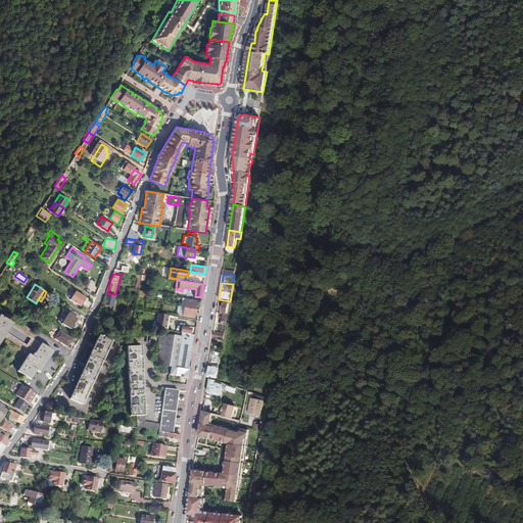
[(88,299),(76,291),(70,299),(81,306),(84,301),(86,302),(88,299)]
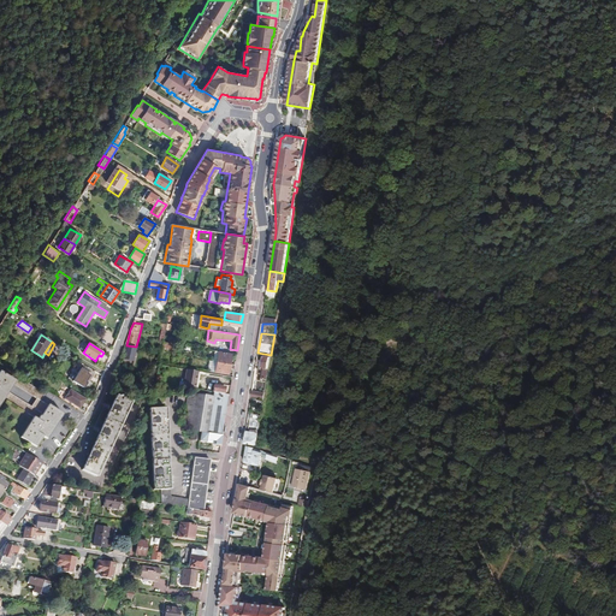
[(136,347),(126,345),(123,363),(134,366),(135,360),(134,360),(136,347)]
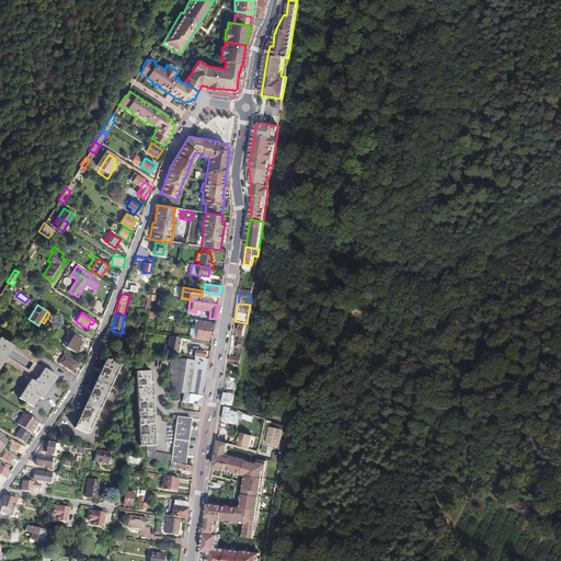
[(209,331),(210,322),(201,320),(198,330),(209,331)]
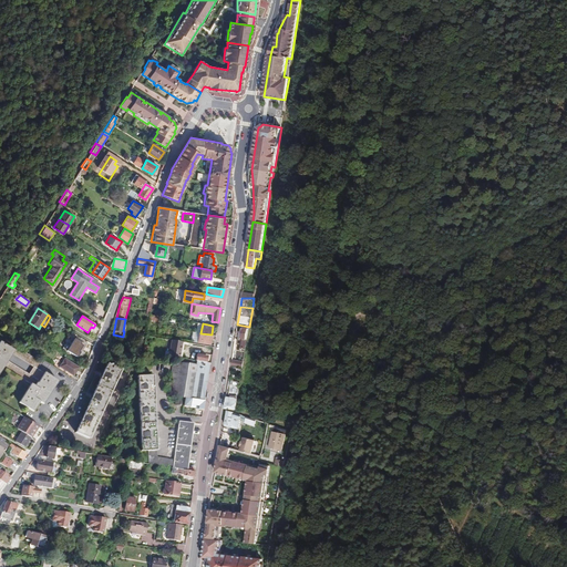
[(238,348),(246,349),(249,328),(243,328),(241,338),(240,338),(238,348)]
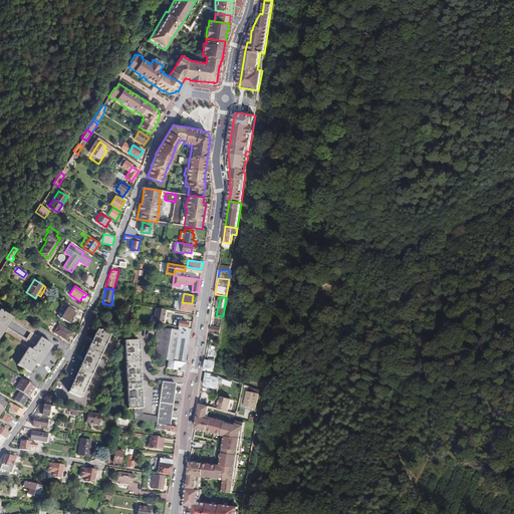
[(191,312),(192,303),(182,302),(181,310),(191,312)]
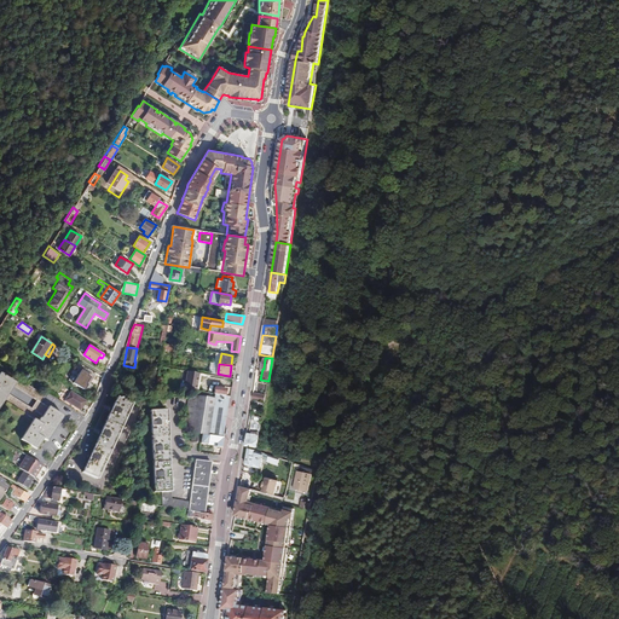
[(85,391),(93,377),(81,370),(73,383),(85,391)]
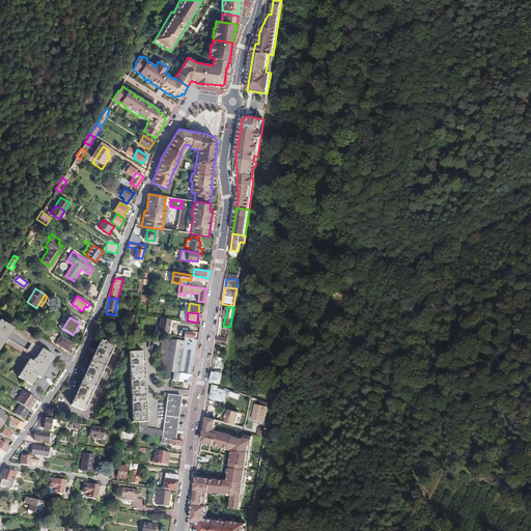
[(11,328),(12,326),(1,318),(0,318),(0,345),(2,343),(5,337),(11,328)]
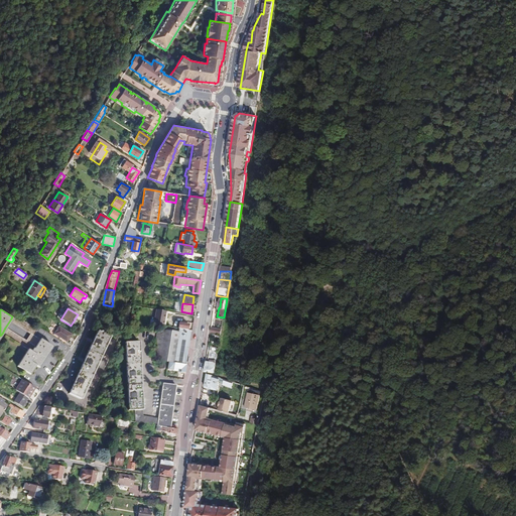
[(165,327),(168,311),(156,309),(154,325),(159,325),(165,327)]
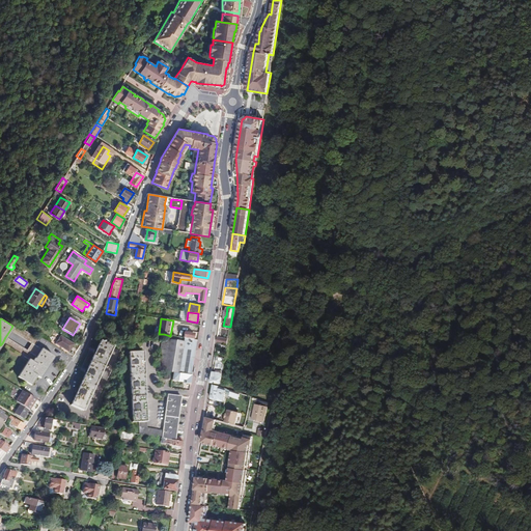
[(32,341),(35,343),(39,337),(15,323),(12,326),(11,328),(14,329),(32,341)]
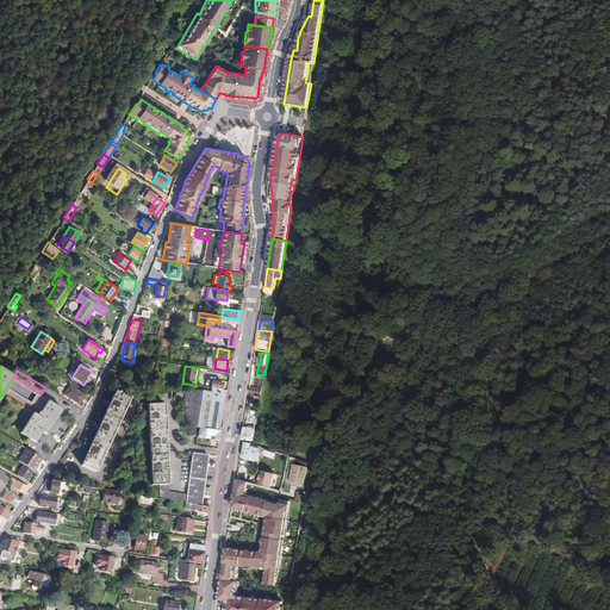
[(79,404),(85,396),(69,386),(64,394),(79,404)]
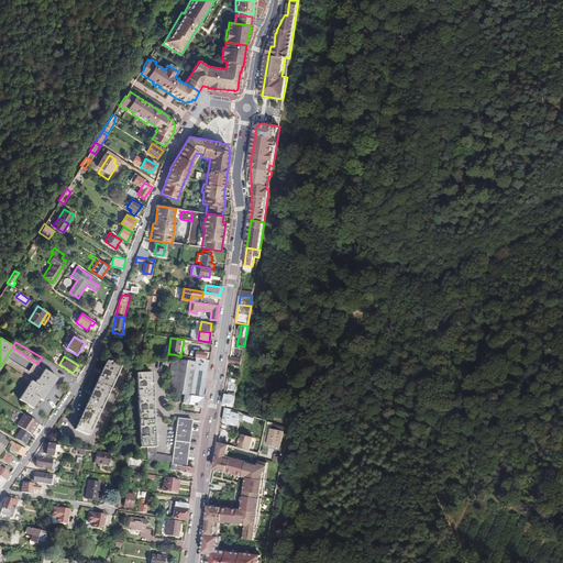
[(35,384),(39,378),(29,372),(8,360),(6,357),(2,364),(4,365),(30,382),(31,382),(35,384)]
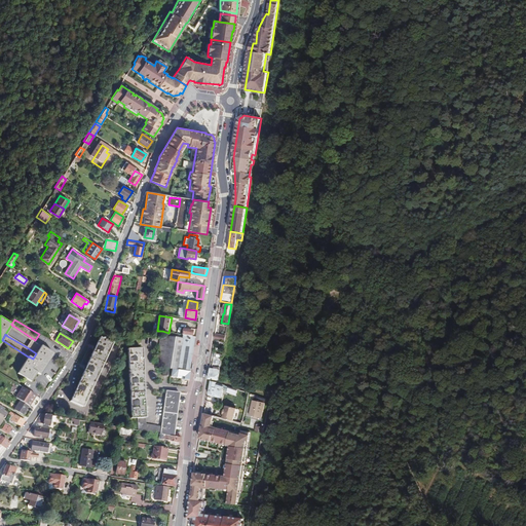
[(189,371),(194,337),(191,336),(182,335),(177,334),(176,338),(167,337),(162,336),(157,366),(173,369),(189,371)]
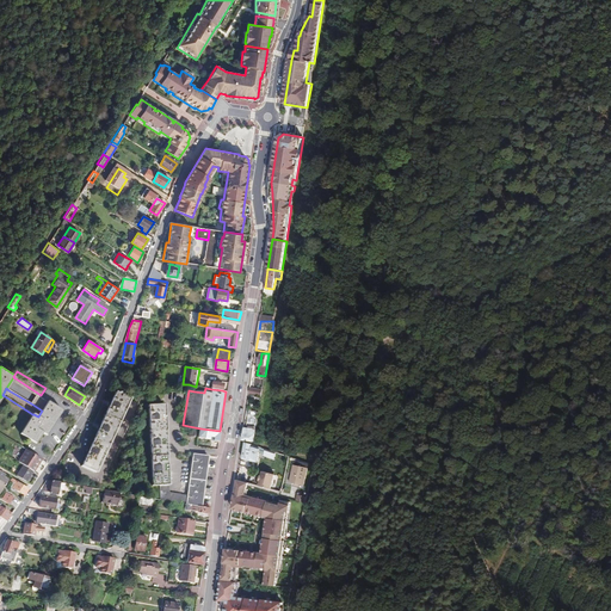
[(42,411),(48,402),(39,397),(41,395),(37,393),(31,403),(42,411)]
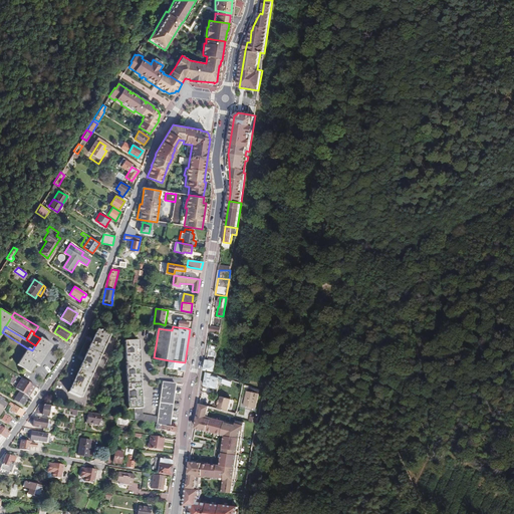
[(80,398),(108,335),(96,330),(68,393),(80,398)]
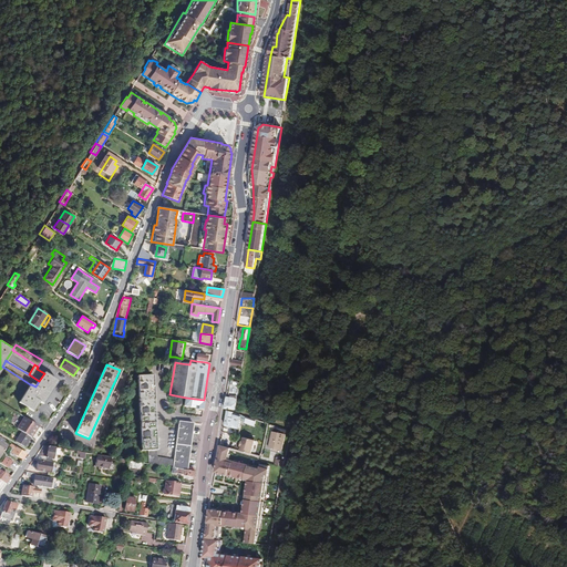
[(42,403),(57,380),(44,372),(44,373),(39,381),(35,387),(31,384),(30,384),(19,402),(32,411),(38,401),(40,402),(42,403)]
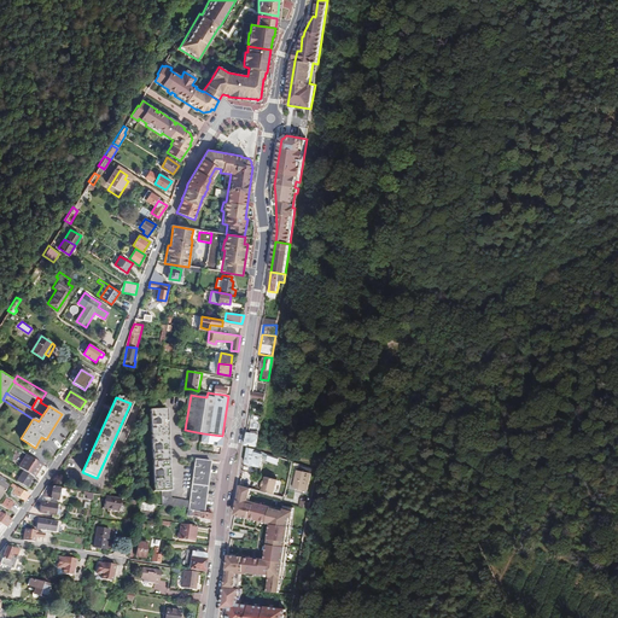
[(163,505),(190,509),(204,512),(209,473),(211,461),(196,459),(194,471),(190,501),(170,499),(164,409),(150,410),(155,491),(162,491),(163,505)]
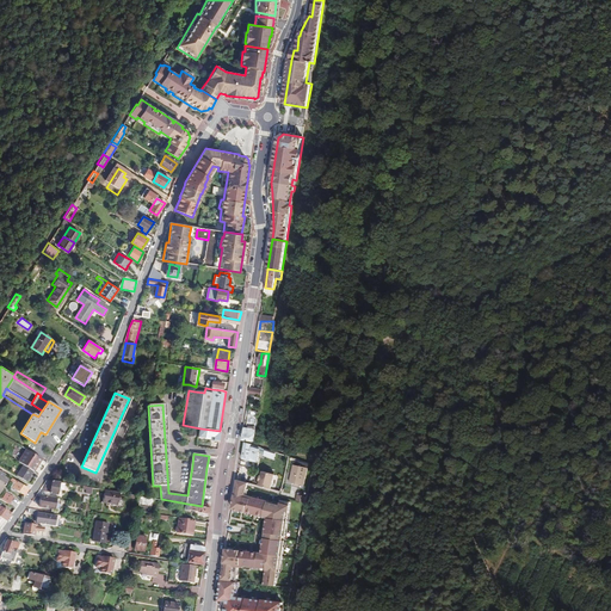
[(62,411),(61,409),(45,434),(47,436),(62,411)]
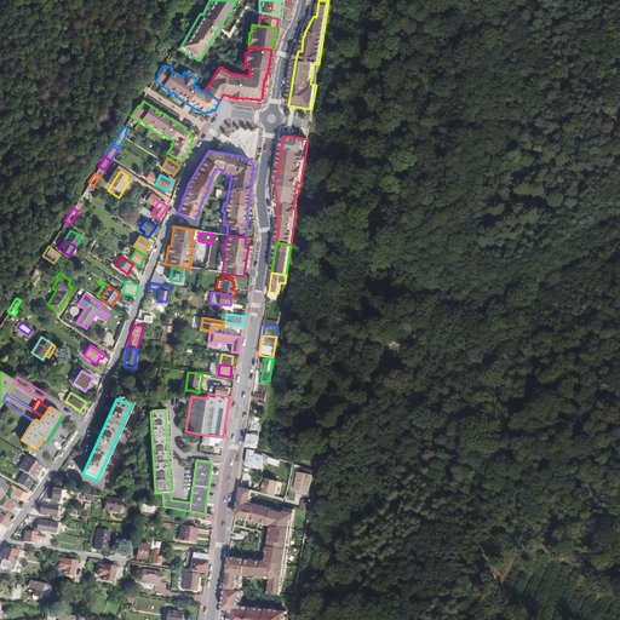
[(250,447),(258,449),(258,448),(262,422),(259,422),(260,418),(253,417),(251,434),(248,434),(246,447),(250,447)]
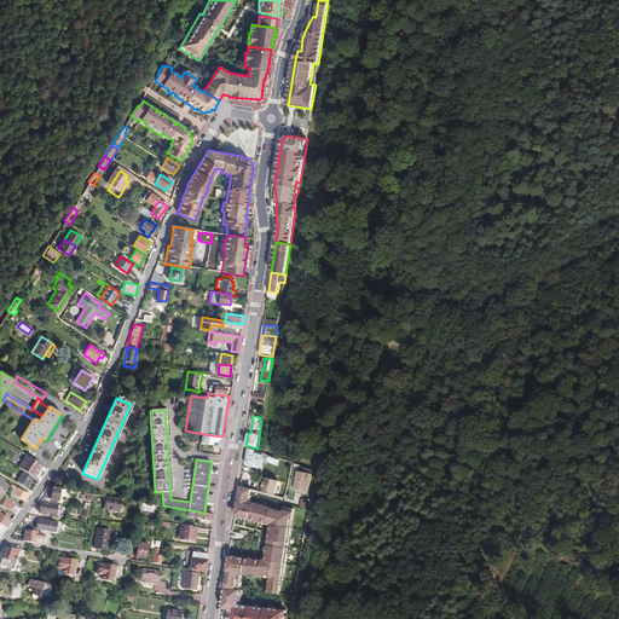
[(223,447),(224,437),(223,437),(203,434),(202,440),(204,440),(208,441),(208,444),(213,445),(213,446),(223,447)]
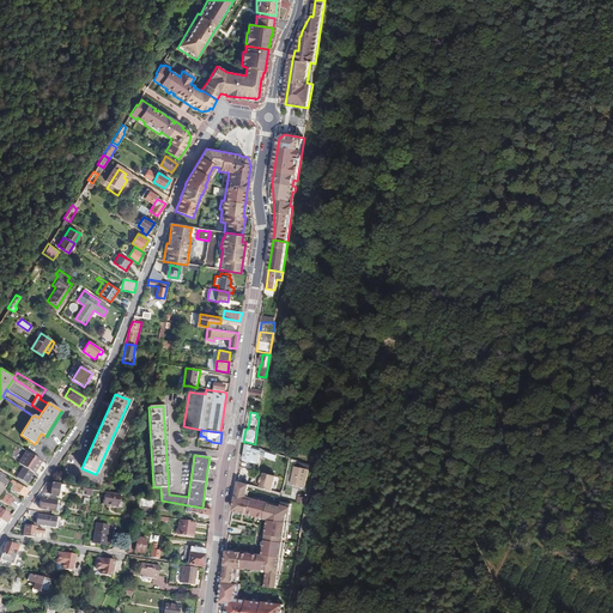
[(260,455),(261,449),(254,447),(247,444),(243,460),(252,462),(259,463),(260,455)]
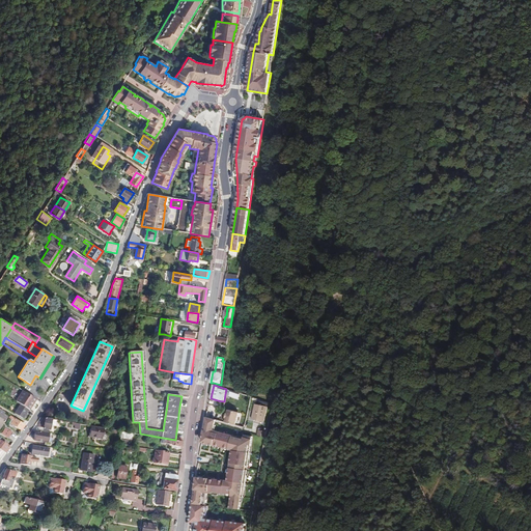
[(232,397),(234,391),(226,389),(225,394),(229,395),(229,396),(232,397)]
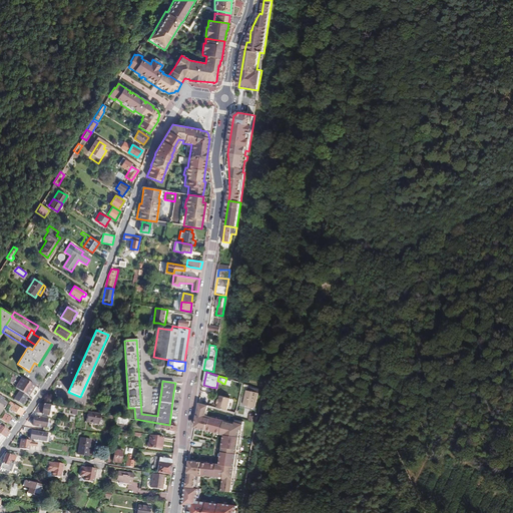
[(27,396),(28,396),(35,386),(22,378),(15,388),(20,391),(27,396)]
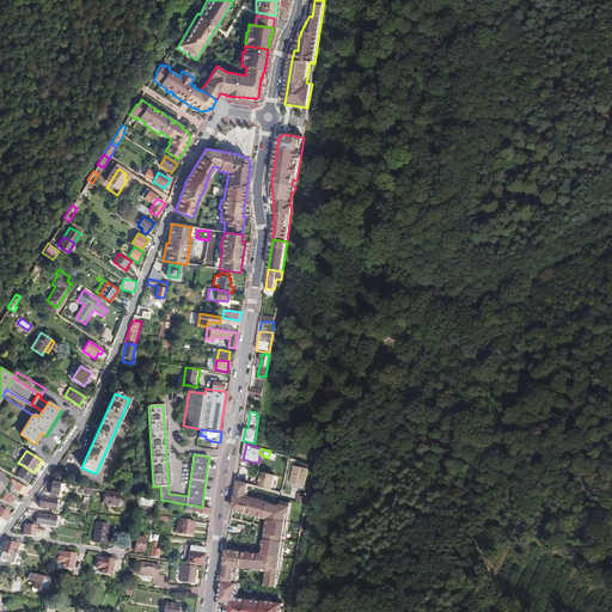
[(17,477),(26,483),(32,472),(24,466),(17,477)]
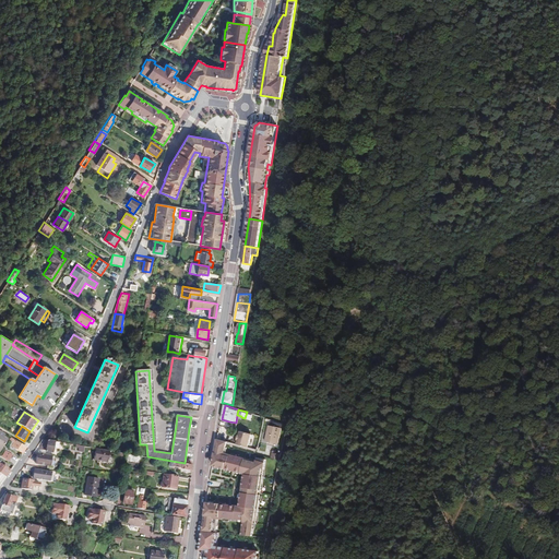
[(265,441),(278,444),(282,428),(269,426),(265,441)]
